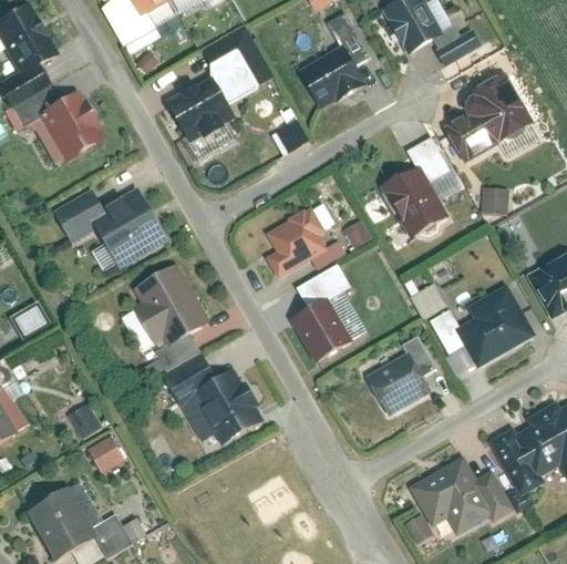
[(131,0),(143,18),(172,0),(131,0)]
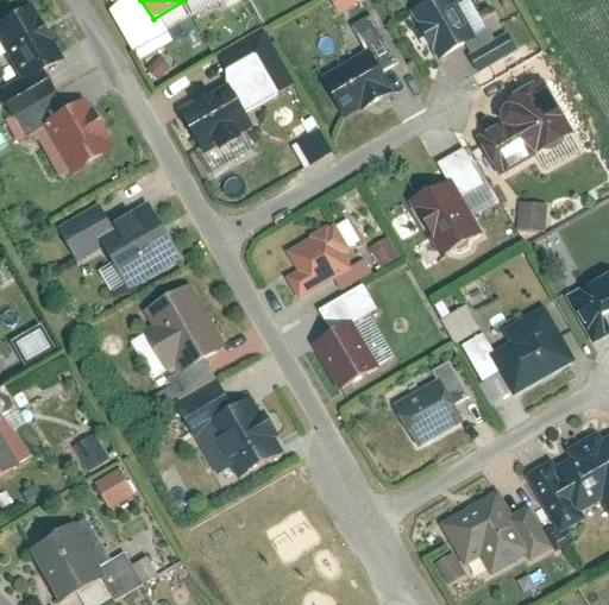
[(332,0),(337,10),(357,0),(332,0)]
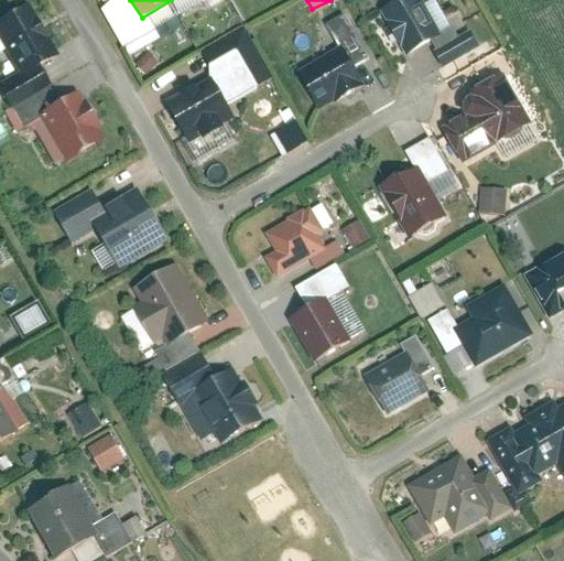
[(392,0),(380,6),(405,53),(443,35),(423,0),(392,0)]
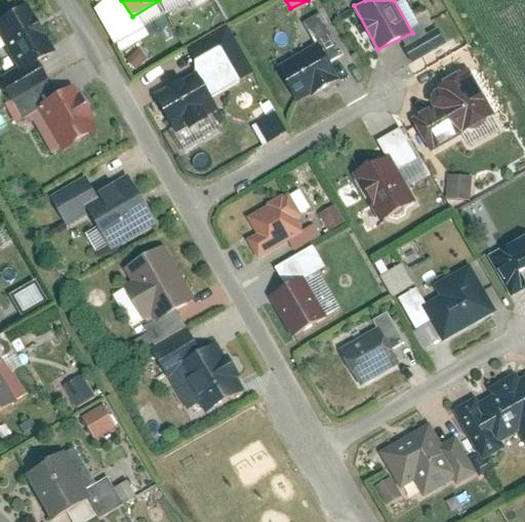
[(0,73),(0,76),(9,92),(44,73),(35,57),(42,54),(17,12),(0,21),(0,42),(14,66),(0,73)]
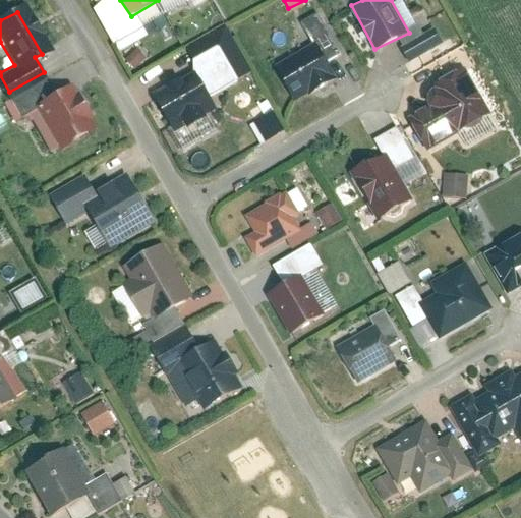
[(313,47),(278,65),(294,96),(333,72),(326,62),(342,53),(317,13),(300,21),(313,47)]
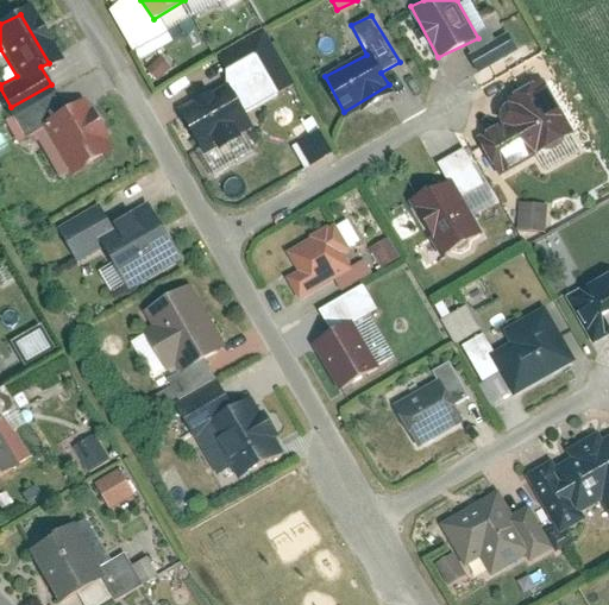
[(506,30),(465,50),(477,70),(516,48),(506,30)]
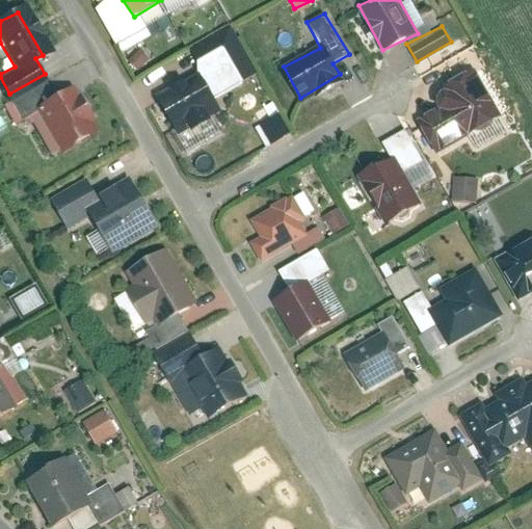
[(202,74),(156,98),(175,132),(217,107),(212,98),(240,82),(222,50),(197,63),(202,74)]
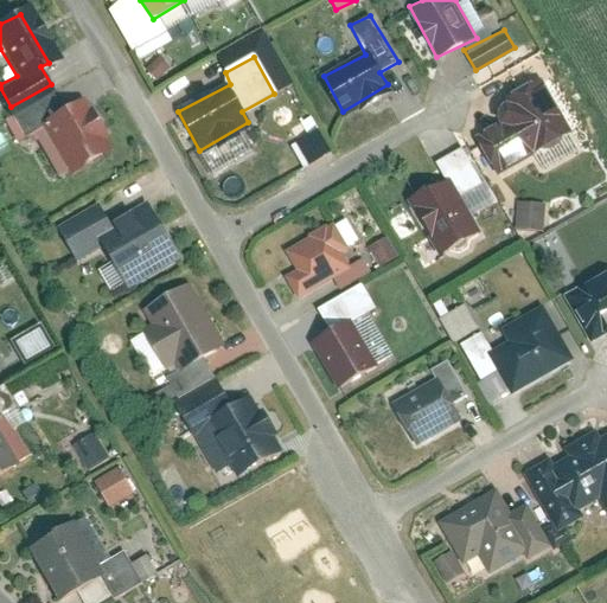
[(564,117),(540,77),(500,97),(504,102),(498,104),(494,110),(494,116),(497,121),(475,136),(492,162),(564,117)]
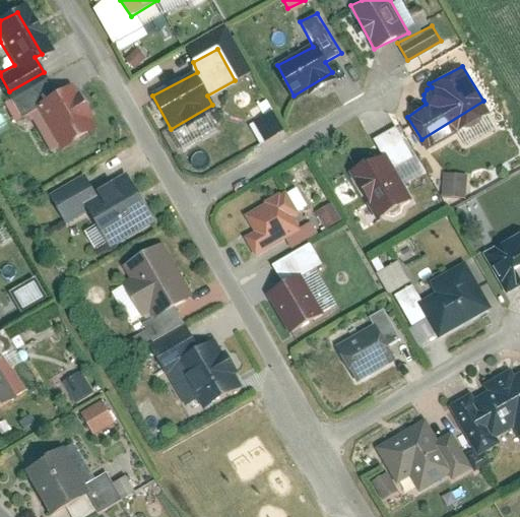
[(53,93),(45,78),(8,99),(20,117),(36,110),(60,149),(95,129),(70,84),(53,93)]
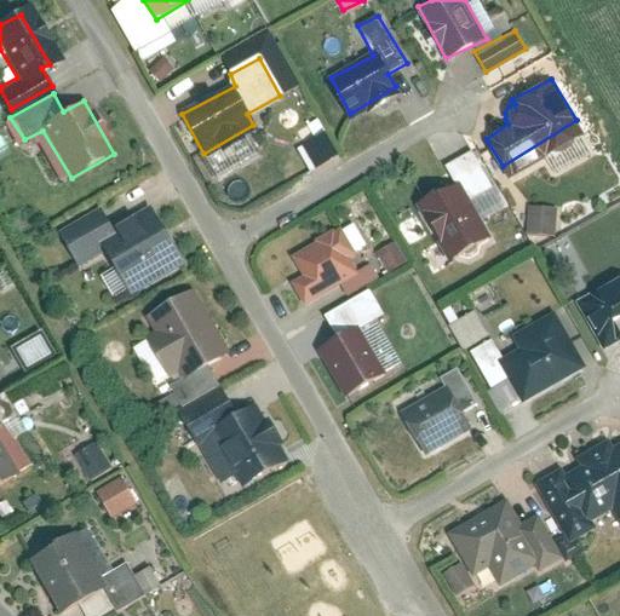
[(325,130),(296,143),(306,166),(336,153),(325,130)]
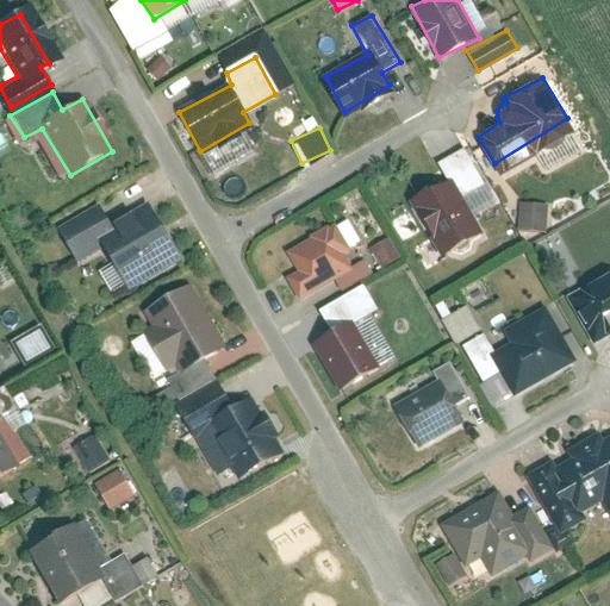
[(209,168),(253,149),(246,133),(201,151),(209,168)]
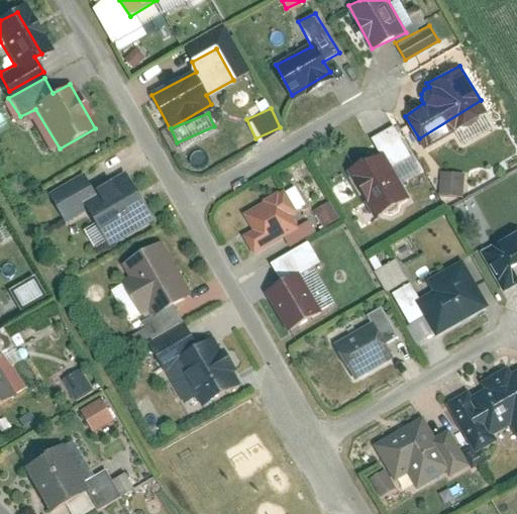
[(412,156),(393,125),(370,138),(378,153),(346,171),(374,216),(408,195),(392,169),(412,156)]
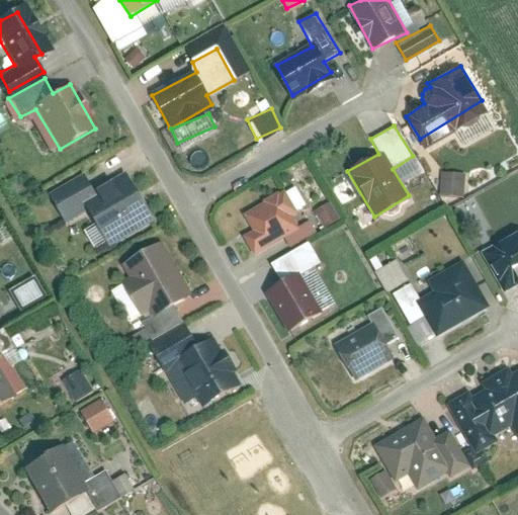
[(466,172),(441,171),(440,195),(465,195),(466,172)]
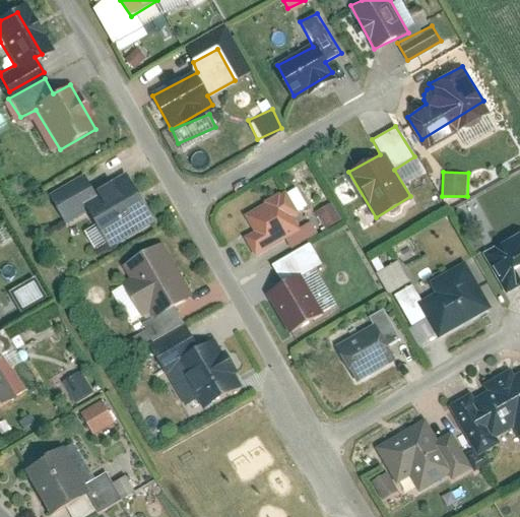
[(87,178),(50,198),(64,221),(82,209),(104,241),(152,213),(128,178),(96,197),(87,178)]
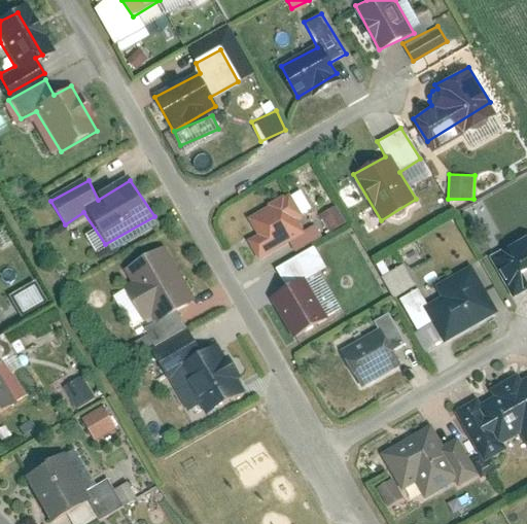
[(311,230),(288,190),(246,214),(255,234),(247,238),(257,257),(311,230)]
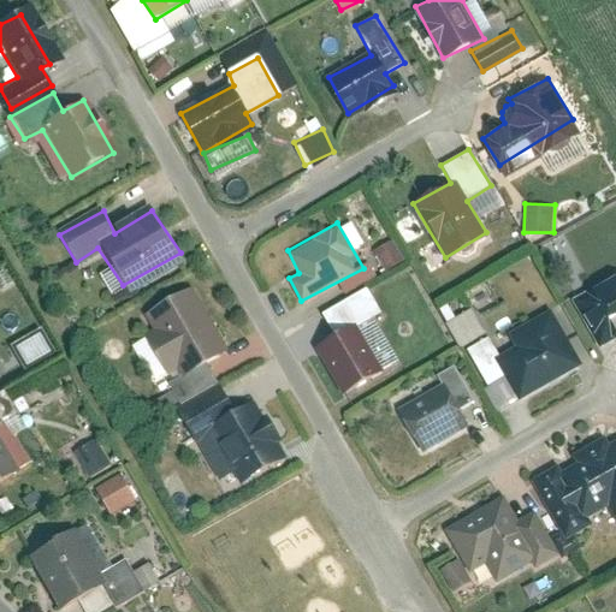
[(383,267),(402,257),(392,237),(373,245),(383,267)]
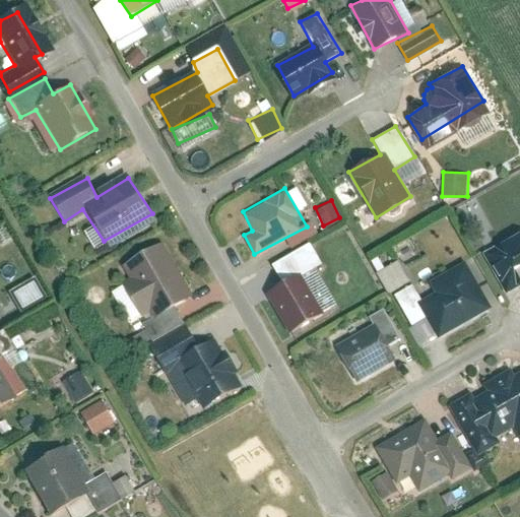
[(519,234),(482,253),(505,292),(519,283),(519,234)]
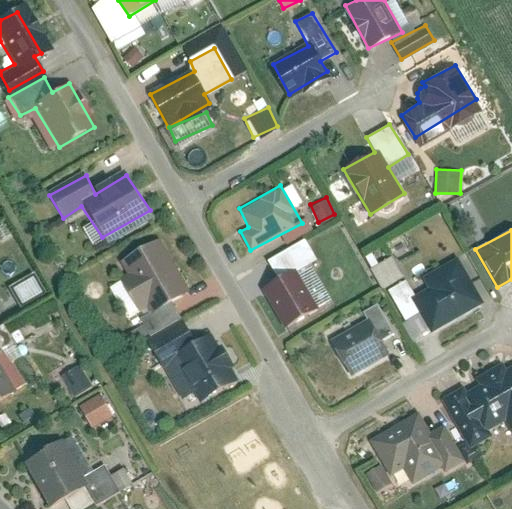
[(162,238),(121,261),(127,272),(118,277),(135,309),(145,304),(150,313),(141,317),(151,335),(184,315),(176,301),(191,291),(162,238)]
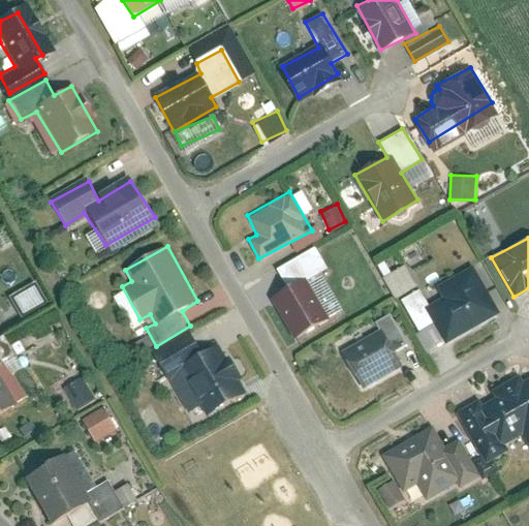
[(405,265),(383,277),(396,298),(399,298),(416,332),(432,323),(444,343),(501,311),(472,267),(437,284),(444,297),(429,304),(405,265)]
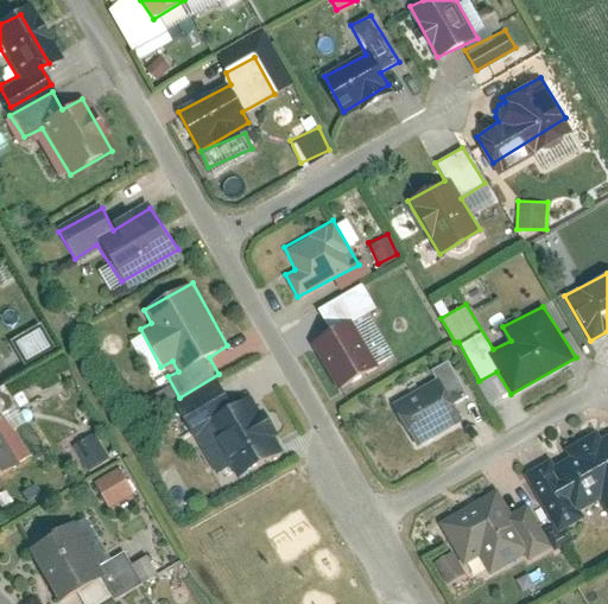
[(374,366),(352,320),(315,338),(337,383),(374,366)]
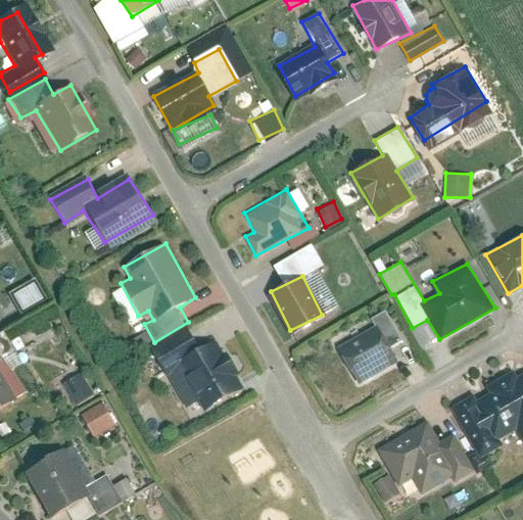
[(17,308),(40,298),(33,281),(10,290),(17,308)]
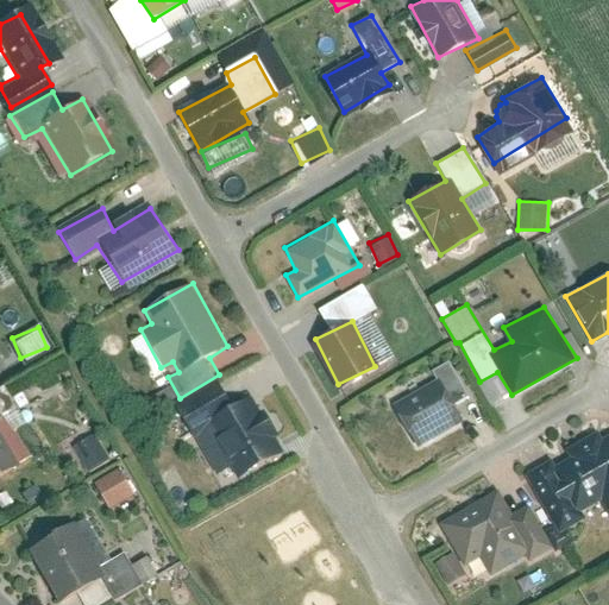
[(470,396),(449,360),(432,370),(437,378),(391,405),(416,447),(463,421),(453,405),(470,396)]
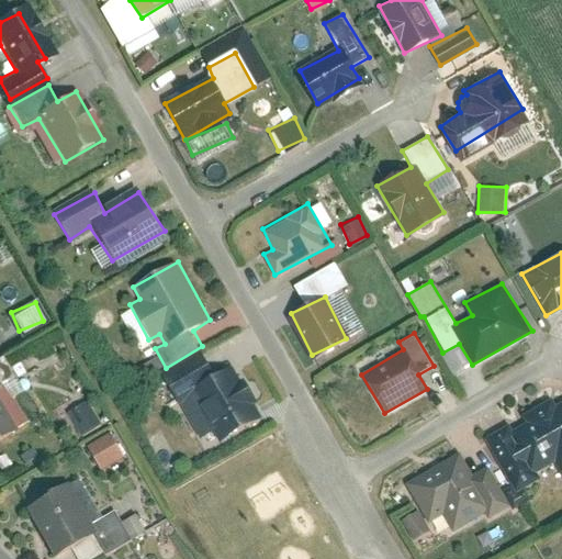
[(217,375),(202,349),(164,371),(206,447),(255,416),(226,369),(217,375)]
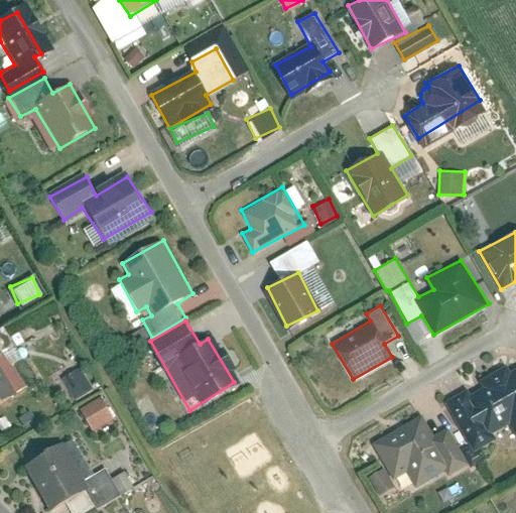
[(82,366),(61,374),(70,396),(91,389),(82,366)]
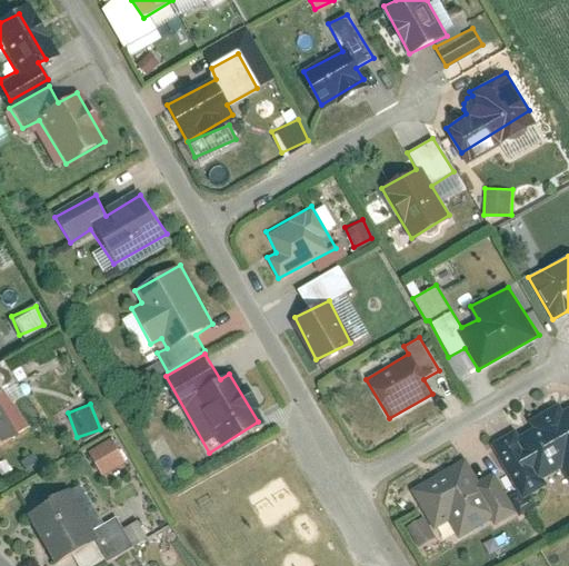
[(0,405),(0,443),(17,434),(0,405)]
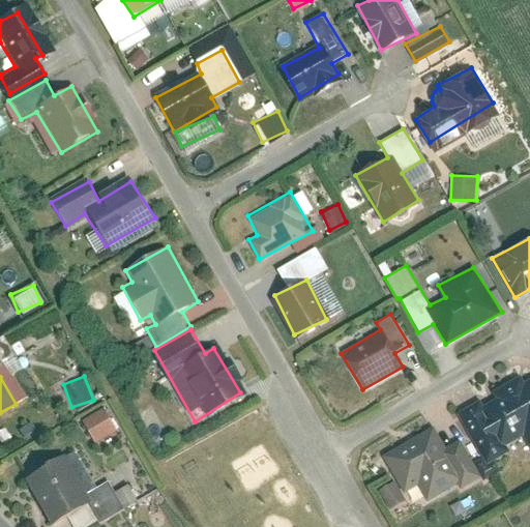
[(529,383),(458,417),(484,467),(508,455),(501,439),(521,431),(529,447),(529,383)]
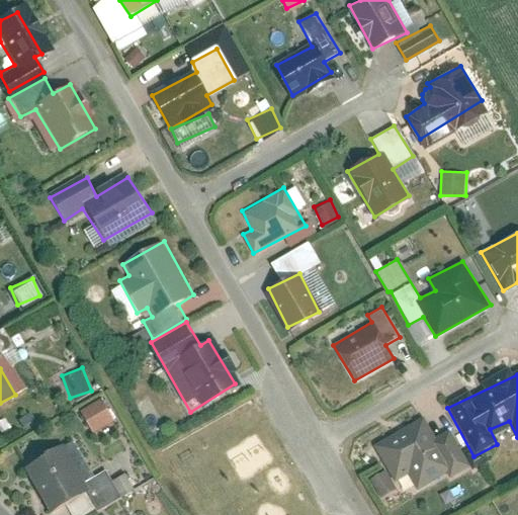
[(100,396),(77,409),(90,431),(113,418),(100,396)]
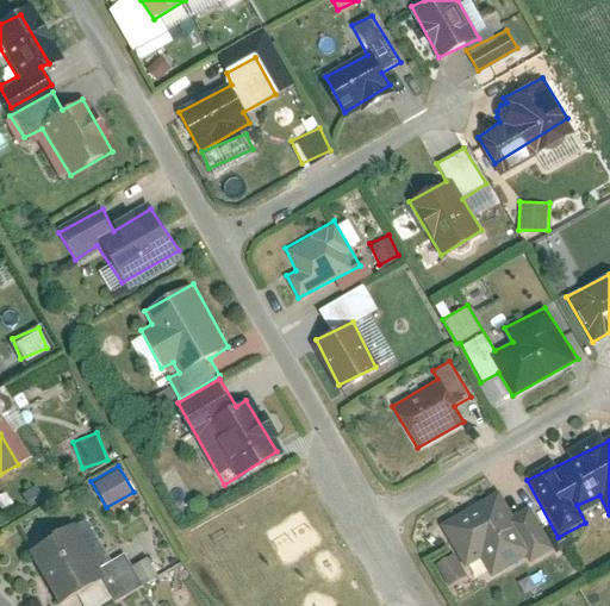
[(510,517),(497,493),(440,524),(465,568),(480,560),(490,574),(528,554),(533,561),(552,550),(529,506),(510,517)]
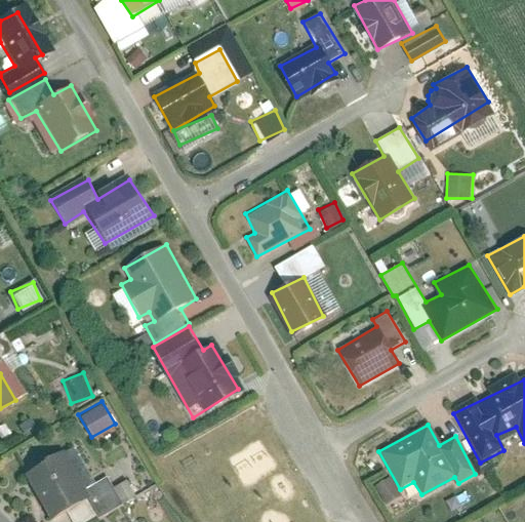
[(62,454),(25,474),(46,516),(83,496),(62,454)]
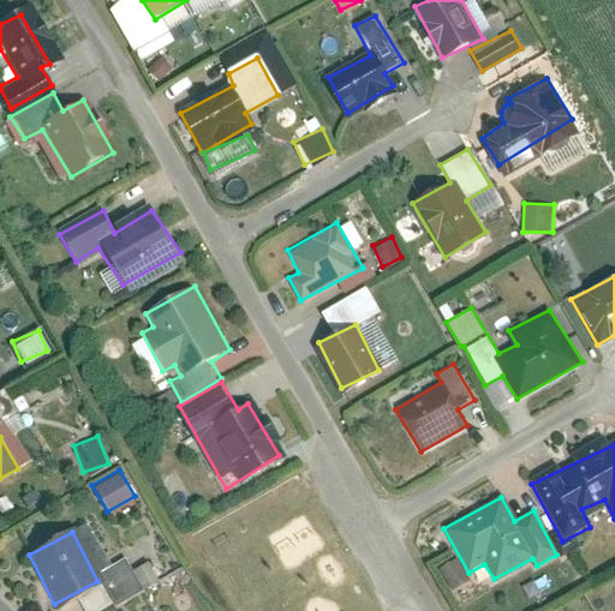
[(442,563),(453,583),(467,575),(457,555),(442,563)]
